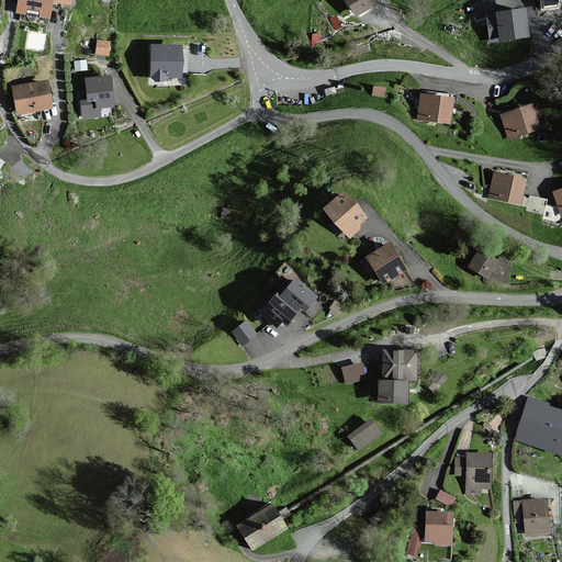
[(70,3),(70,0),(19,0),(18,11),(49,15),(52,0),(70,3)]
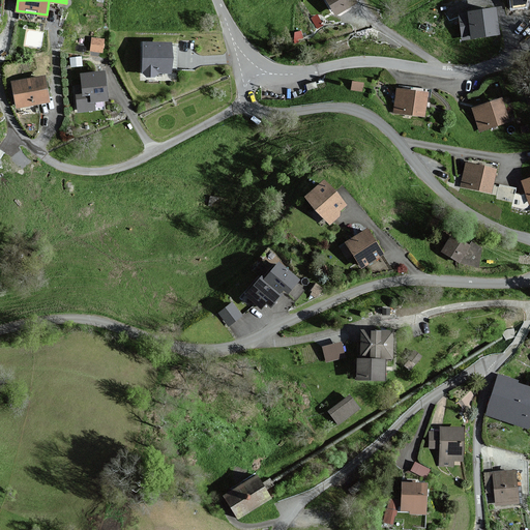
[(356,1),(354,0),(328,0),(336,13),(356,1)]
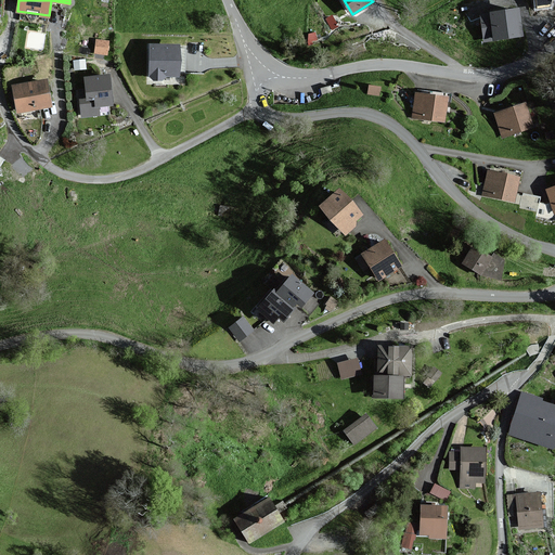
[(533,0),(536,10),(553,8),(554,0),(533,0)]
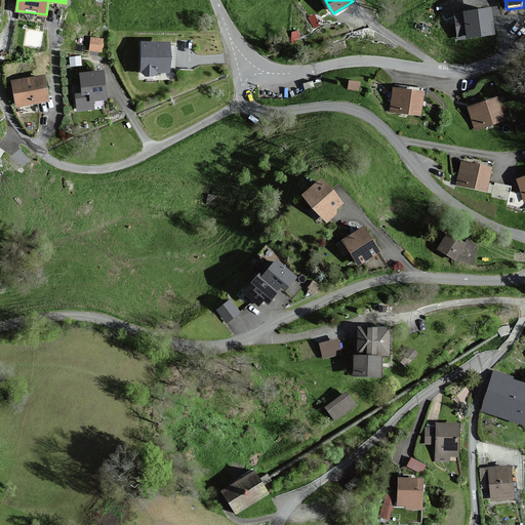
[(493,33),(489,7),(455,12),(458,38),(493,33)]
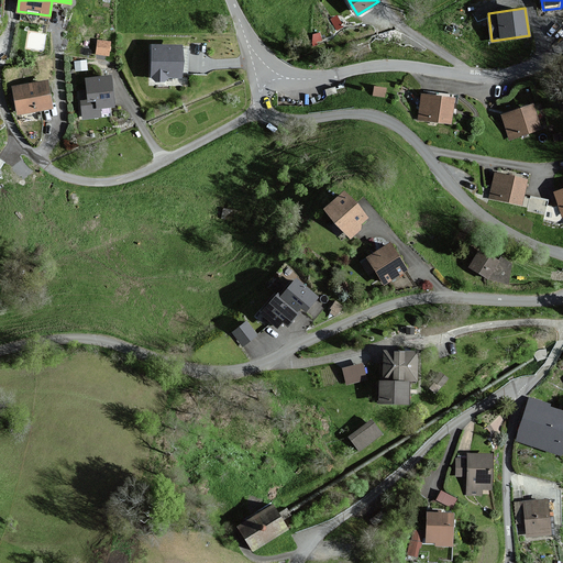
[(96,53),(112,54),(112,39),(97,37),(96,53)]
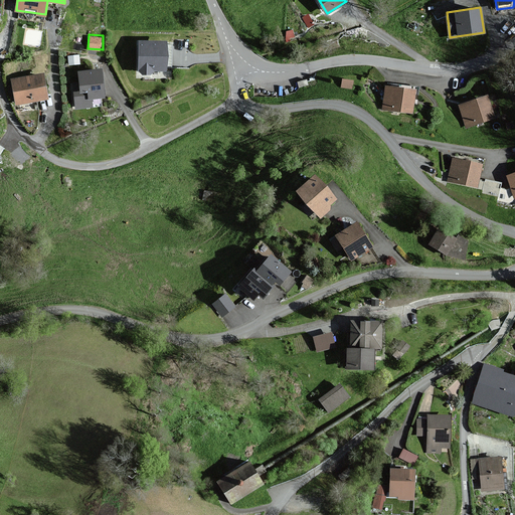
[(165,42),(140,41),(139,66),(142,67),(142,72),(151,72),(151,67),(156,68),(164,68),(165,42)]
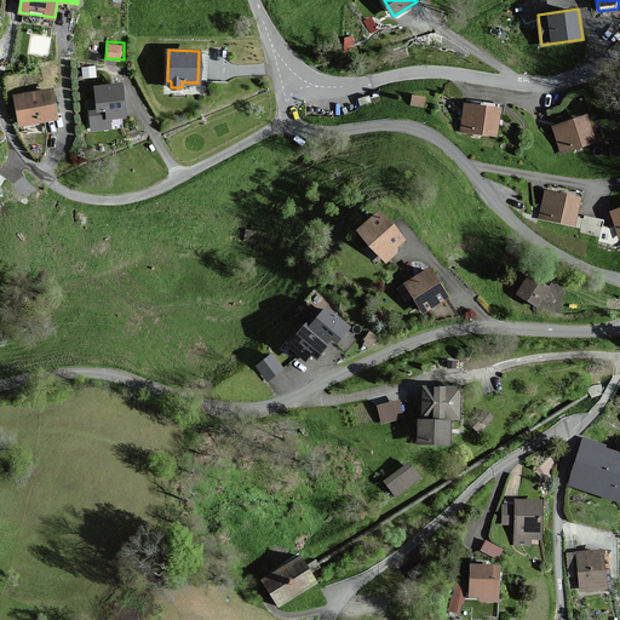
[(125,114),(120,82),(96,85),(98,99),(89,101),(92,130),(110,127),(108,116),(125,114)]
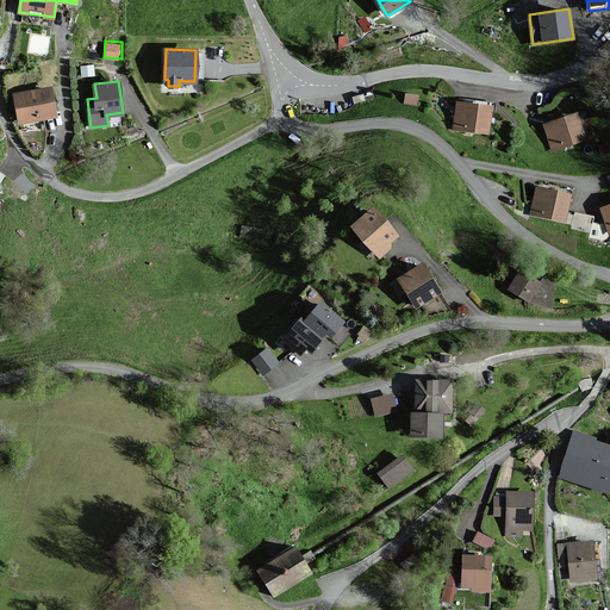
[(56,114),(51,87),(14,94),(19,122),(56,114)]
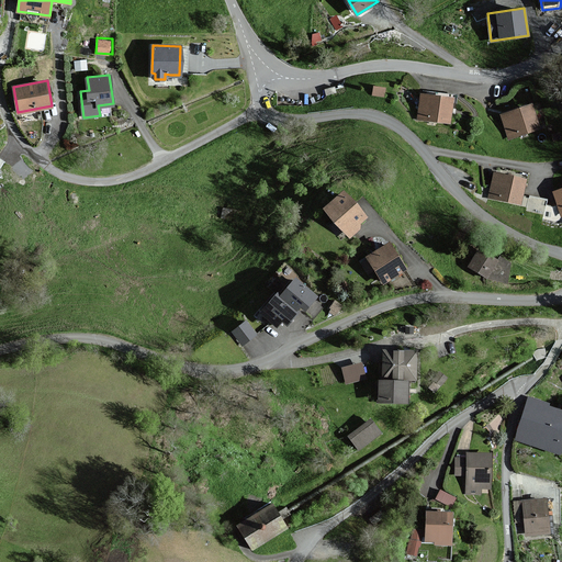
[(451,97),(420,93),(418,119),(449,122),(451,97)]
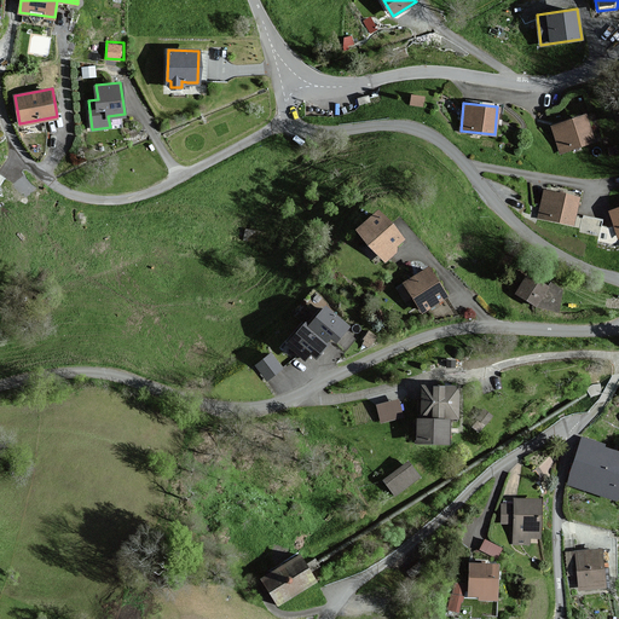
[(585,115),(554,127),(562,152),(594,140),(585,115)]
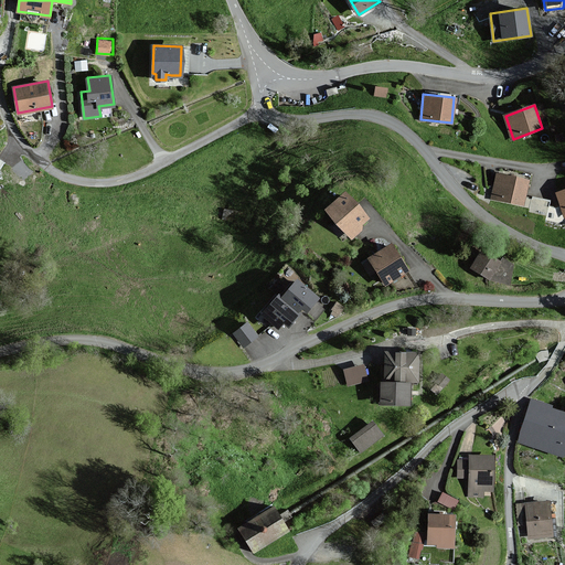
[(528,181),(497,174),(491,198),(522,204),(528,181)]
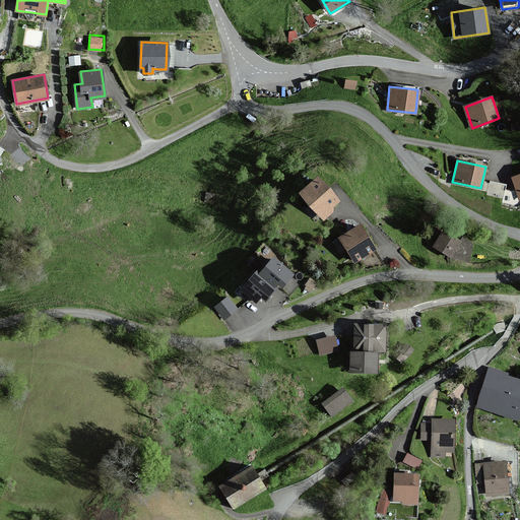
[(318,178),(302,193),(324,216),(340,200),(318,178)]
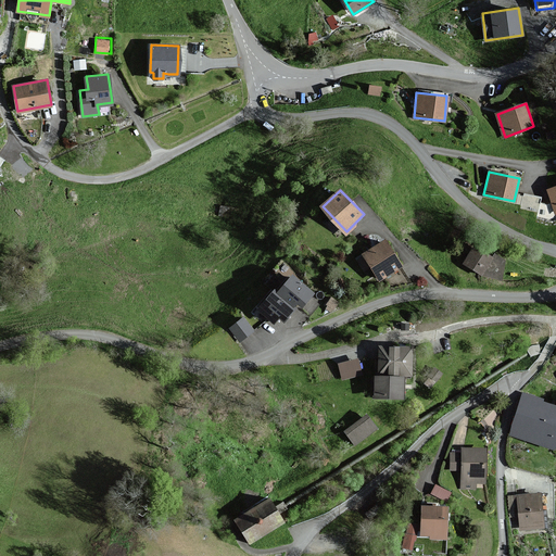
[(521,207),(539,209),(539,194),(521,193),(521,207)]
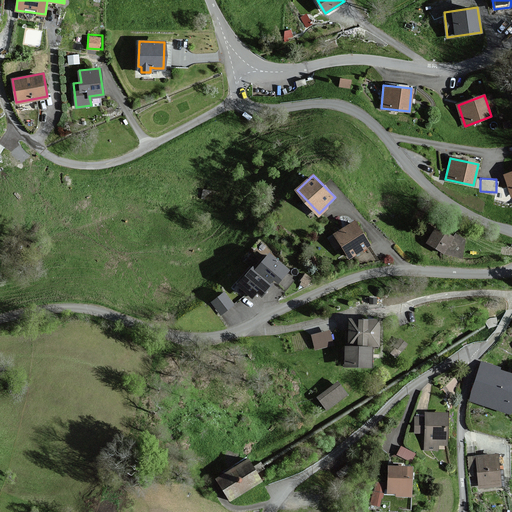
[(369,244),(355,221),(335,234),(349,256),(369,244)]
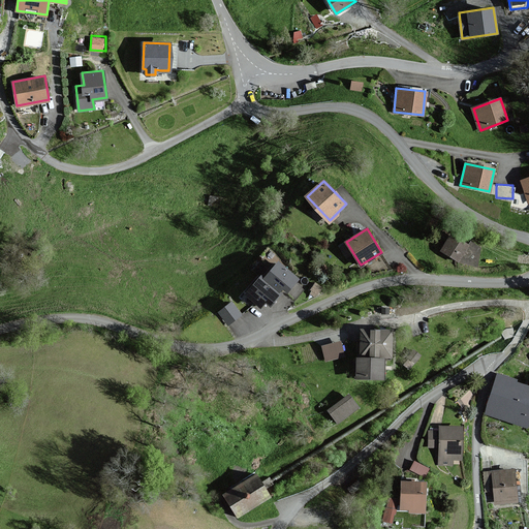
[(459,260),(468,245),(450,236),(441,250),(459,260)]
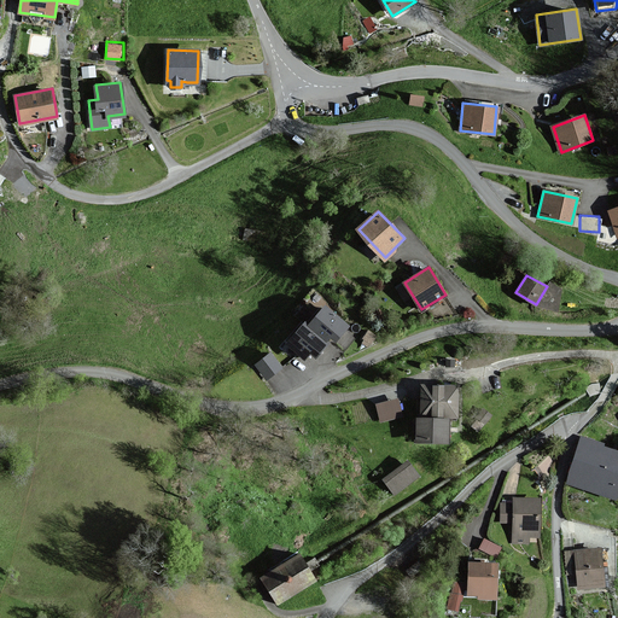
[(348,325),(326,307),(309,326),(305,322),(287,344),(304,359),(310,351),(316,355),(327,342),(332,337),(336,339),(348,325)]
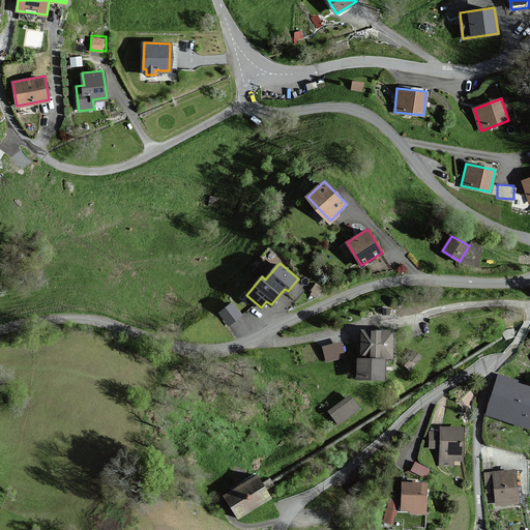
[(240,315),(232,303),(221,312),(229,323),(240,315)]
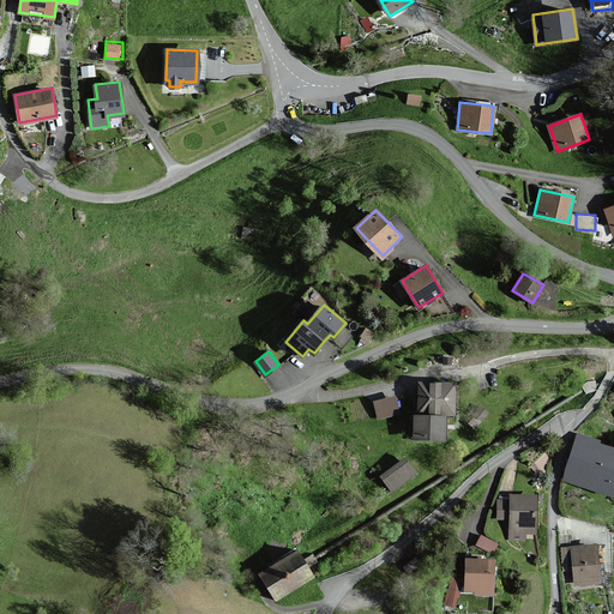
[(456,383),(417,384),(417,415),(413,415),(414,440),(449,440),(449,417),(456,417),(456,383)]
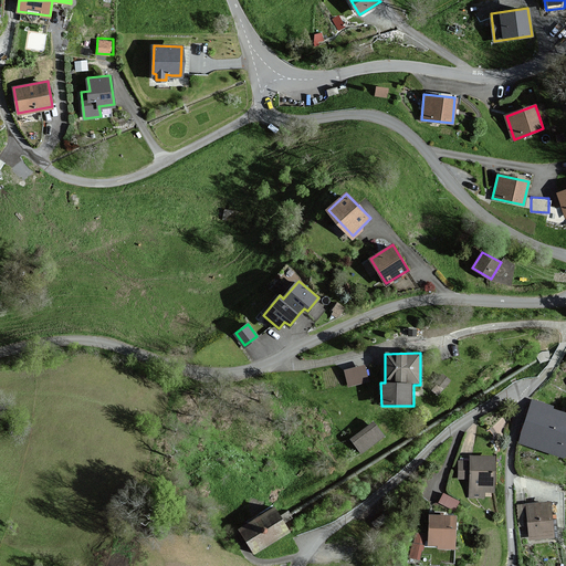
[(366,363),(345,367),(348,385),(369,380),(366,363)]
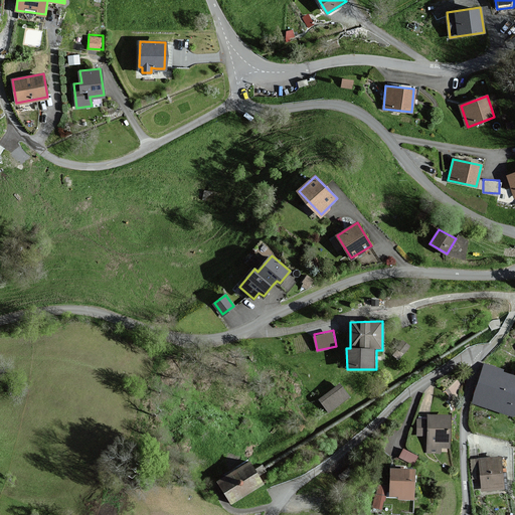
[(514,394),(514,376),(483,368),(474,401),(511,411),(514,394)]
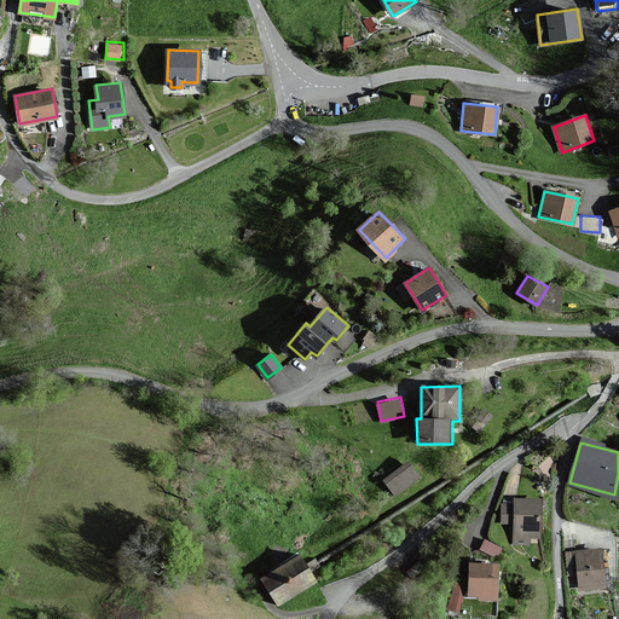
[(408,462),(385,479),(395,493),(418,476),(408,462)]
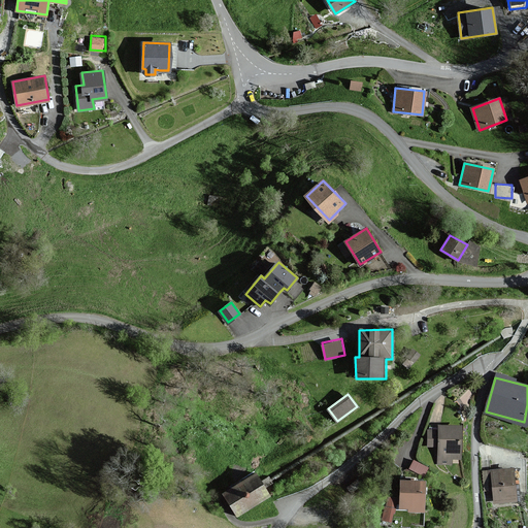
[(460,426),(434,426),(434,432),(425,432),(425,449),(434,449),(434,466),(460,466),(460,426)]
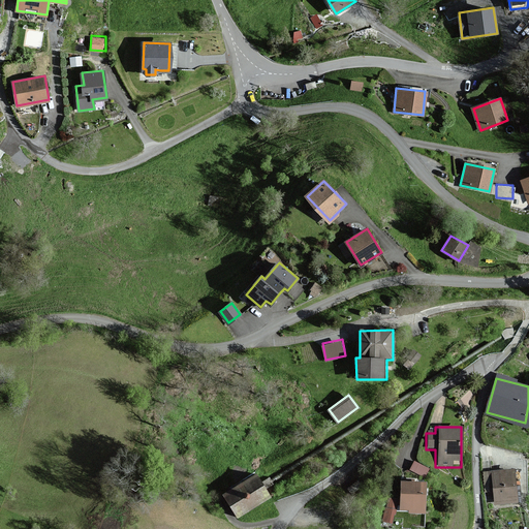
[(410,468),(427,474),(431,466),(414,459),(410,468)]
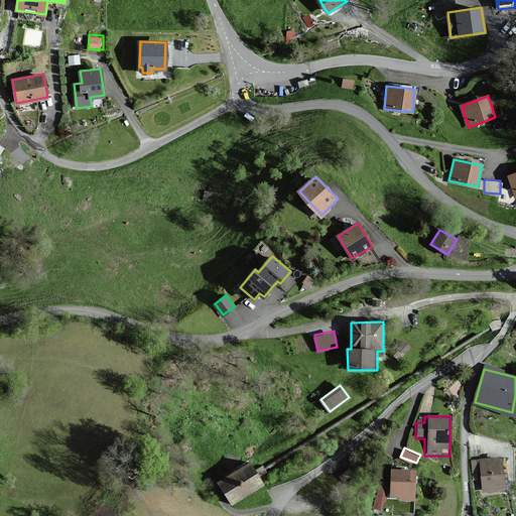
[(501,458),(481,460),(483,490),(503,488),(501,458)]
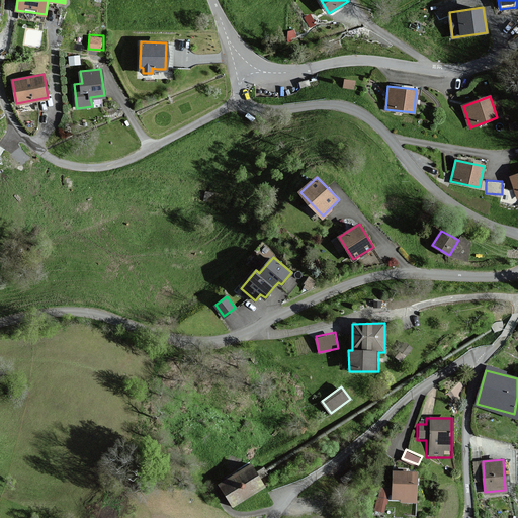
[(250,462),(219,482),(233,504),(264,485),(250,462)]
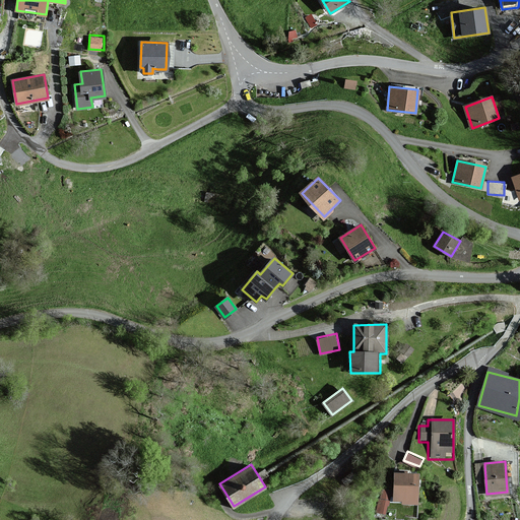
[(416,503),(417,473),(396,473),(395,500),(403,500),(403,502),(416,503)]
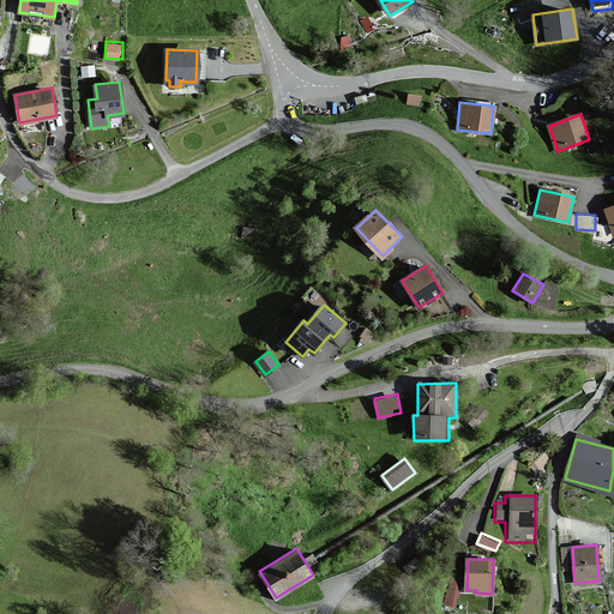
[(464,579),(451,576),(444,602),(458,606),(464,579)]
